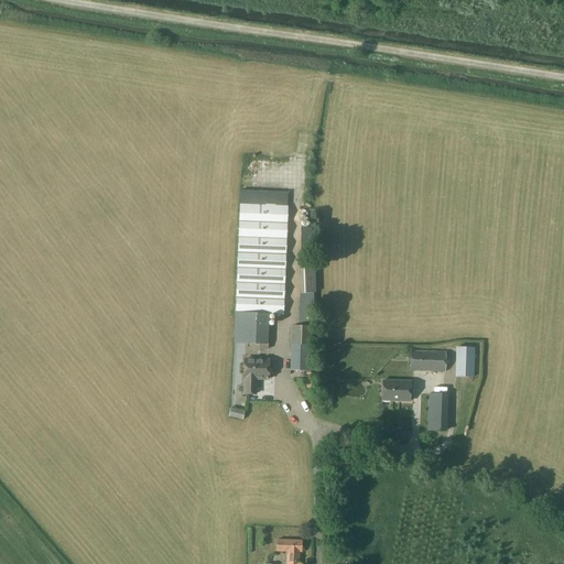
[(252,160),(252,183),(273,183),(273,160),(252,160)]
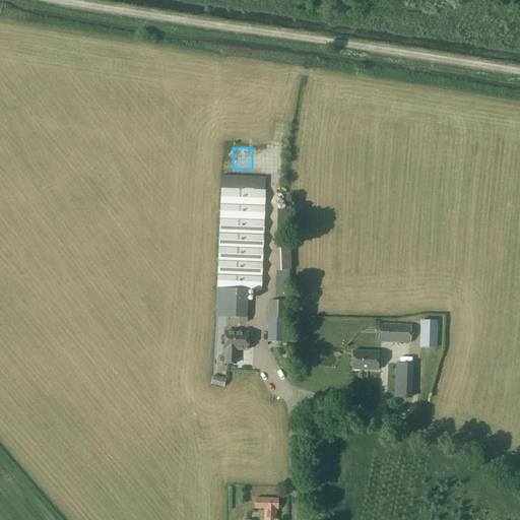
[(265,191),(220,189),(216,288),(215,317),(226,317),(238,318),(238,322),(247,322),(248,289),(261,290),(265,191)]
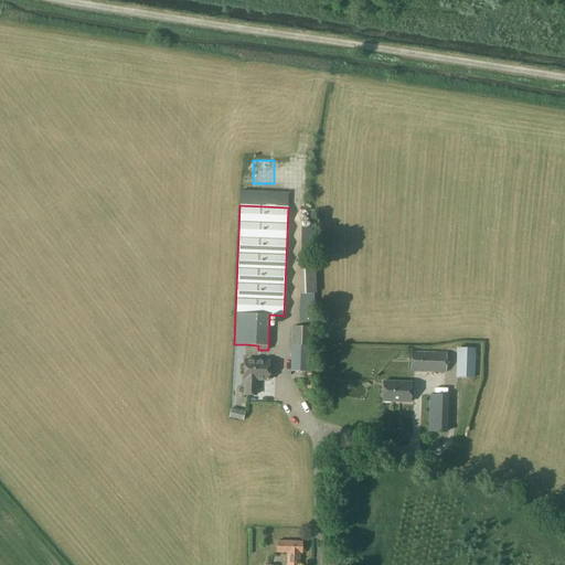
[(310,327),(313,327),(315,294),(316,294),(318,259),(301,260),(301,277),(301,278),(300,294),(298,327),(291,327),(290,372),(309,372),(309,347),(310,347),(310,327)]
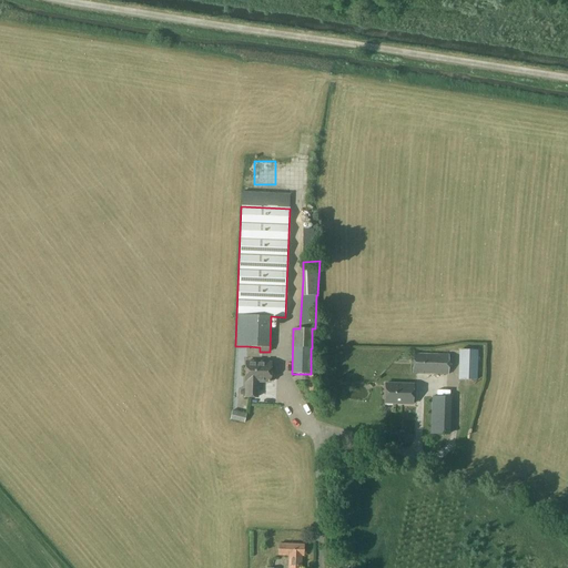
[(478,351),(459,350),(458,379),(477,379),(478,351)]
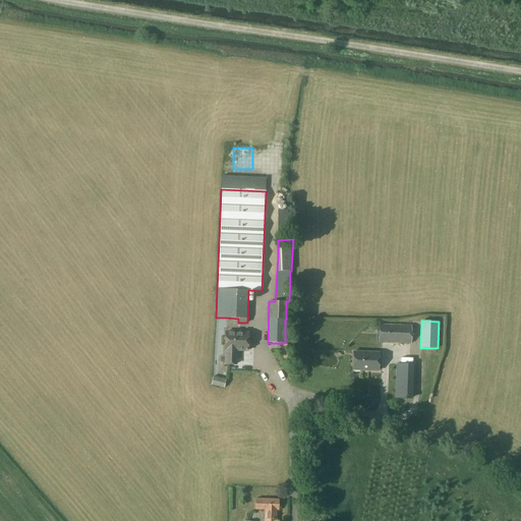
[(411,325),(379,324),(378,343),(411,344),(411,325)]
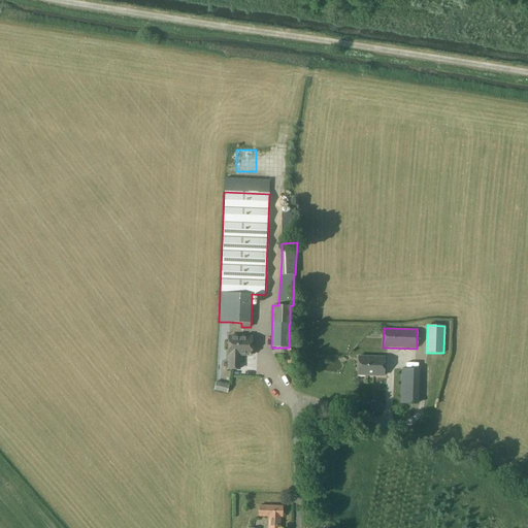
[(251,355),(252,337),(229,337),(228,354),(229,354),(229,361),(227,361),(224,362),(224,365),(226,368),(229,368),(239,369),(239,355),(251,355)]
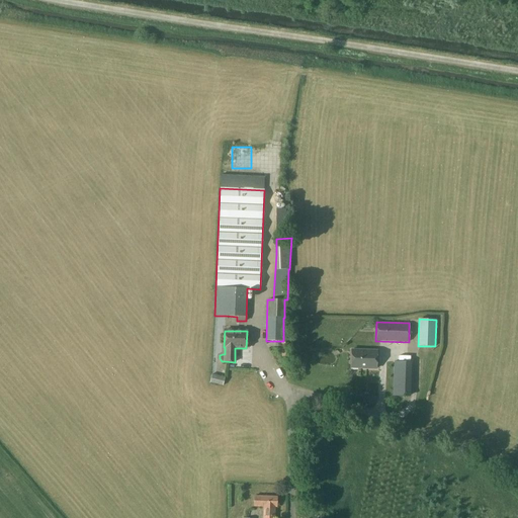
[(288,355),(288,341),(280,342),(280,355),(288,355)]
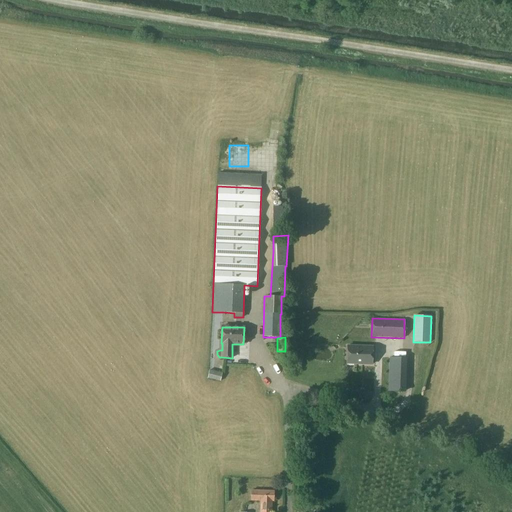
[(347,346),(347,364),(372,364),(372,347),(347,346)]
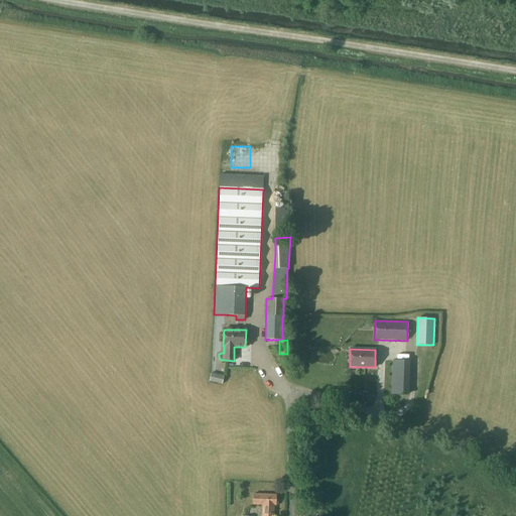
[(391,394),(406,395),(407,361),(392,360),(391,394)]
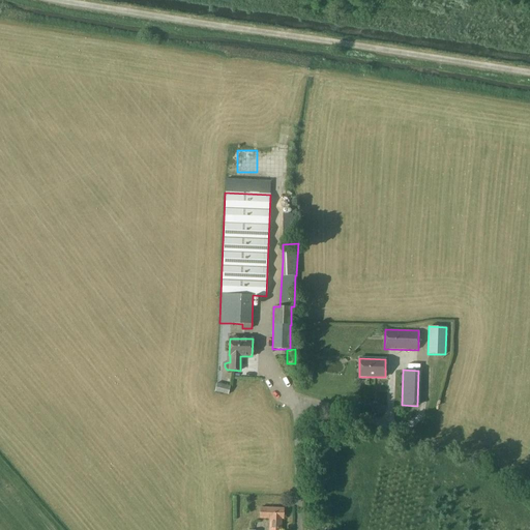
[(230,386),(216,383),(214,391),(228,394),(230,386)]
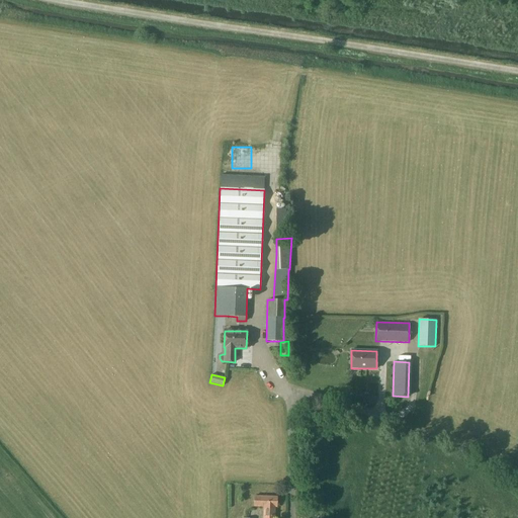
[(254,496),(254,506),(263,507),(262,517),(274,517),(275,507),(276,507),(277,497),(254,496)]
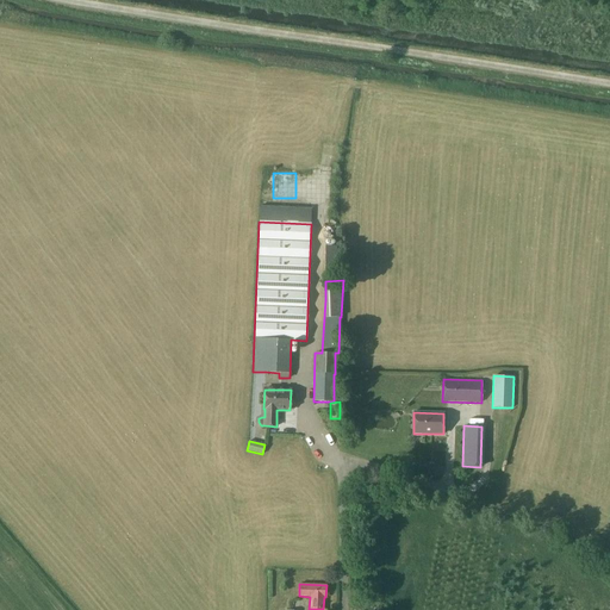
[(267,597),(266,609),(278,609),(279,597),(267,597)]
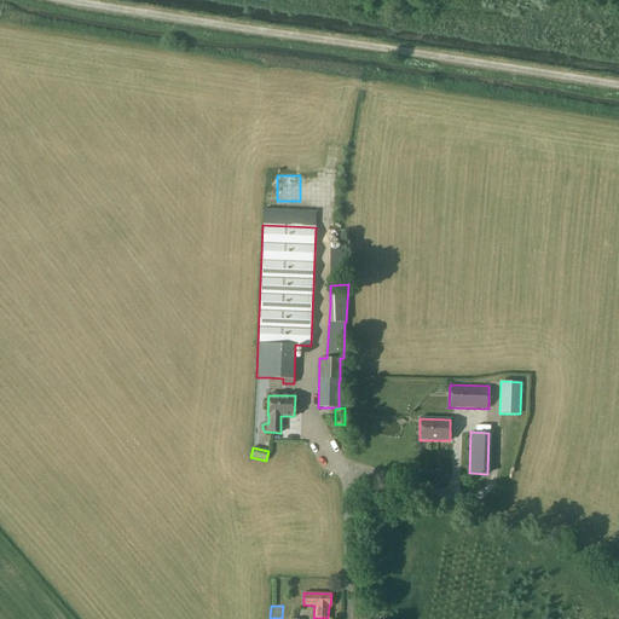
All buildings are outlined.
